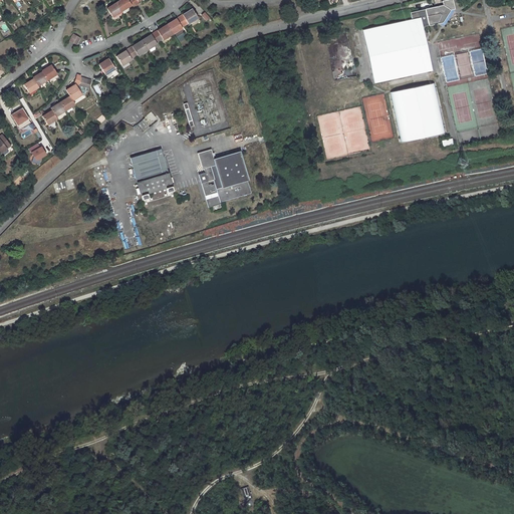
[(120,0),(116,2),(121,10),(126,6),(127,7),(132,5),(134,7),(137,5),(133,0),(120,0)]
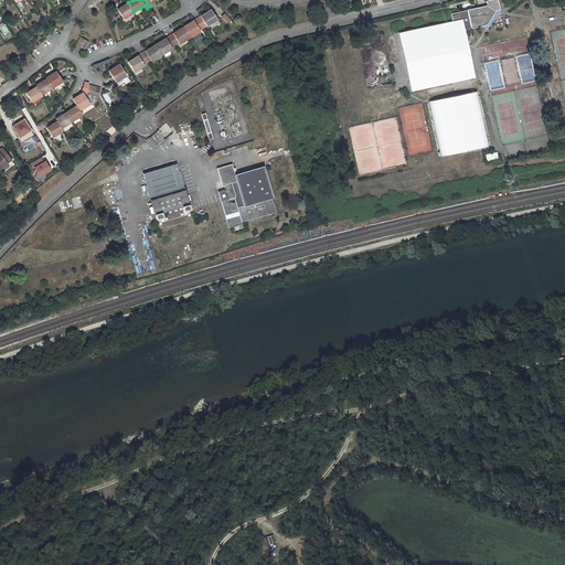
[(462,19),(465,30),(487,25),(496,11),(500,10),(498,0),(489,0),(486,0),(487,6),(450,13),(451,21),(462,19)]
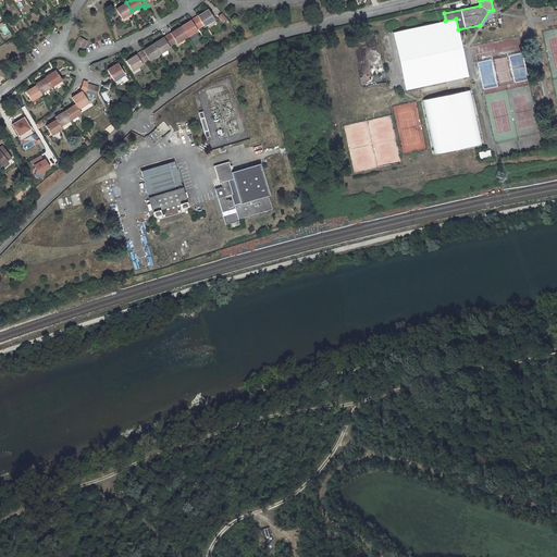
[(126,2),(115,10),(122,19),(126,15),(125,14),(132,11),(126,2)]
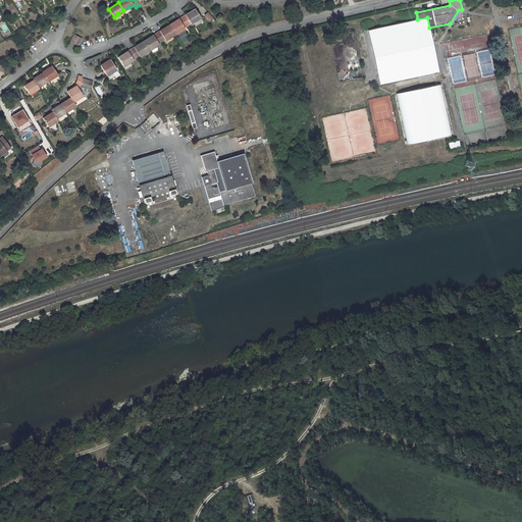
[(196,9),(183,17),(188,25),(192,23),(192,24),(196,21),(195,20),(201,16),(196,9)]
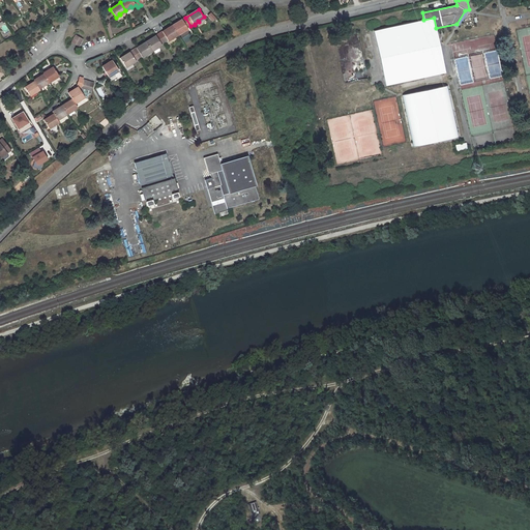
[(190,26),(185,18),(173,26),(178,33),(183,30),(184,31),(188,28),(188,27),(190,26)]
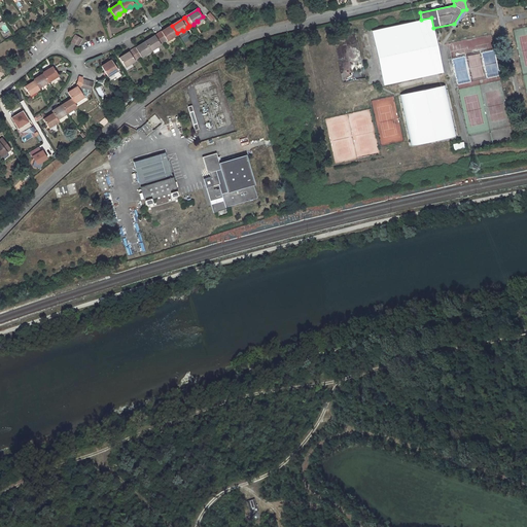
[(172,26),(159,34),(164,42),(167,40),(168,41),(172,38),(171,37),(177,33),(172,26)]
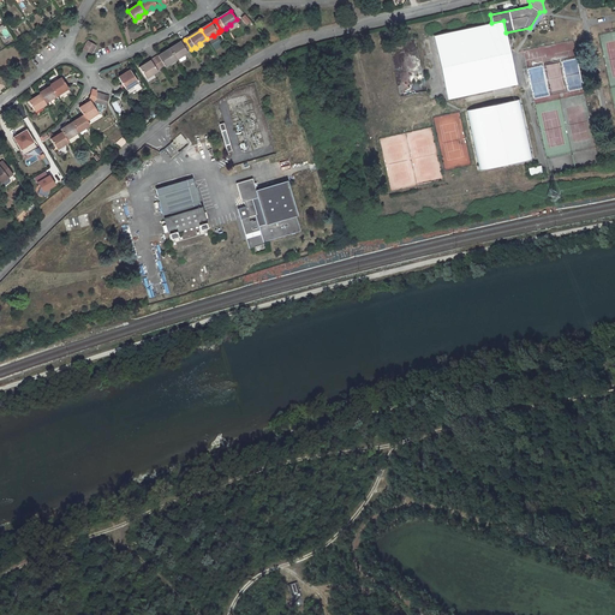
[(185,40),(171,49),(175,58),(183,54),(184,55),(189,53),(187,52),(191,49),(185,40)]
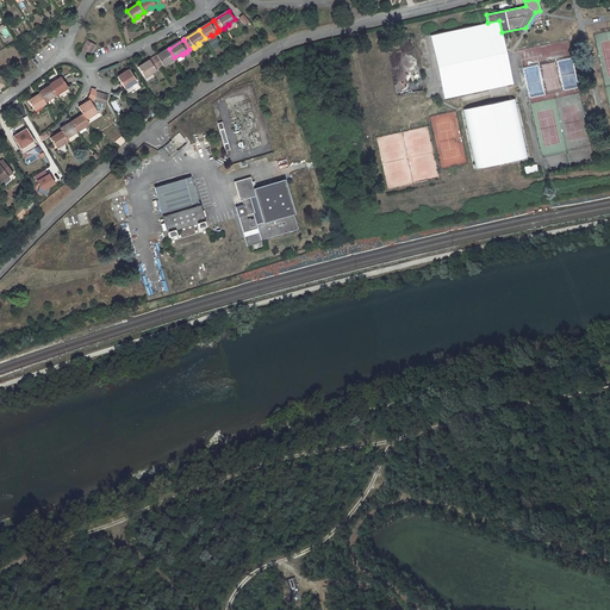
[(95,45),(88,41),(83,49),(91,54),(95,45)]
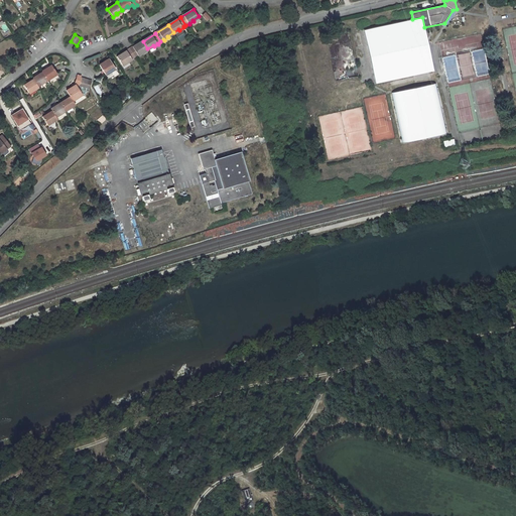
[(143,41),(130,49),(135,57),(138,55),(138,56),(143,53),(142,52),(147,48),(143,41)]
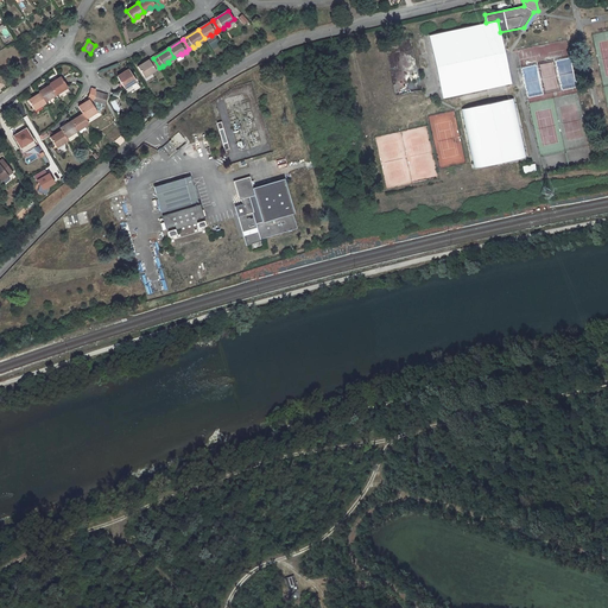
[(153,58),(138,68),(144,76),(151,73),(152,74),(156,71),(156,70),(159,68),(153,58)]
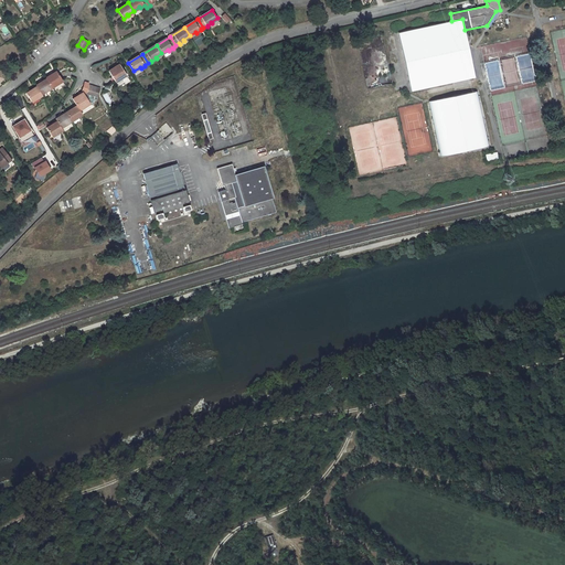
[(126,76),(119,65),(109,72),(115,81),(121,77),(121,78),(126,76)]
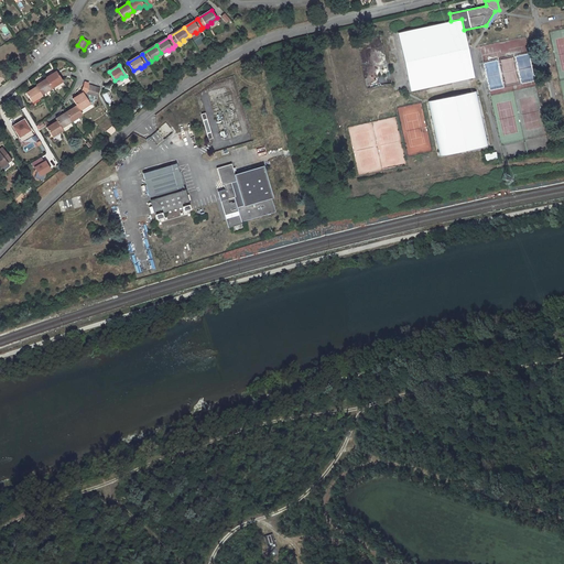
[(45,78),(46,79),(52,88),(56,86),(55,84),(62,80),(56,72),(45,78)]
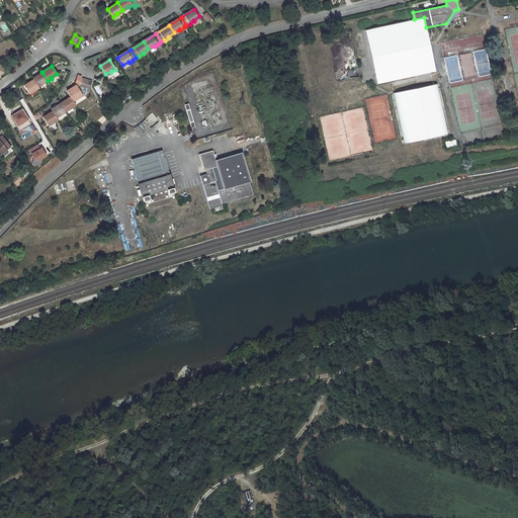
[(48,81),(42,73),(32,79),(33,80),(37,86),(44,82),(44,83),(48,81)]
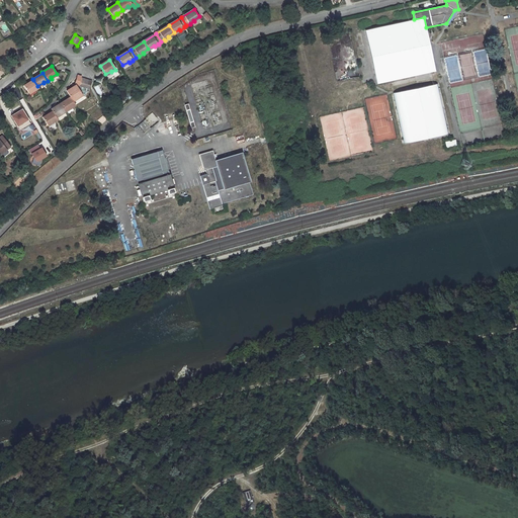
[(78,76),(75,84),(76,85),(77,87),(82,95),(83,97),(85,96),(84,95),(89,92),(89,90),(92,82),(81,79),(82,77),(78,76)]
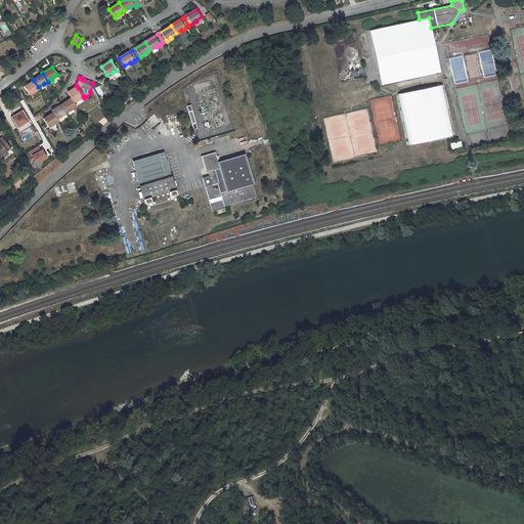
[(34,81),(24,87),(29,93),(35,90),(35,91),(39,89),(38,87),(34,81)]
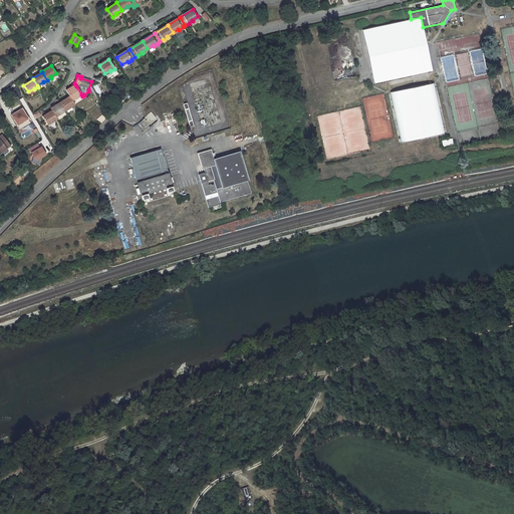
[(390,92),(400,142),(445,133),(434,83),(390,92)]
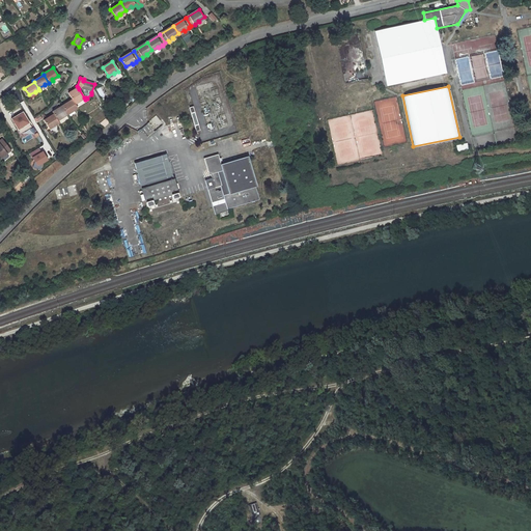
[(78,87),(68,93),(72,101),(74,103),(80,100),(81,100),(84,98),(79,89),(78,87)]
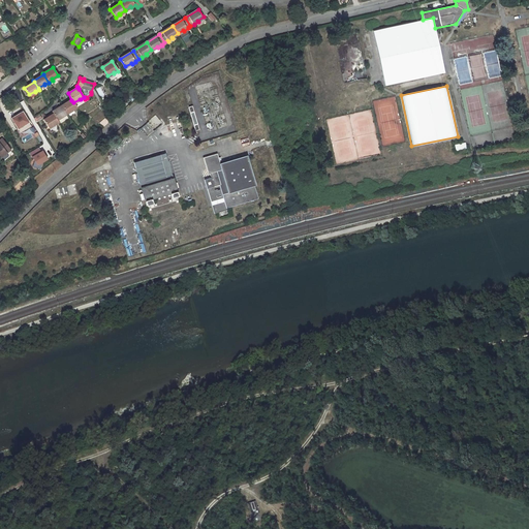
[(100,98),(104,96),(100,87),(96,89),(100,98)]
